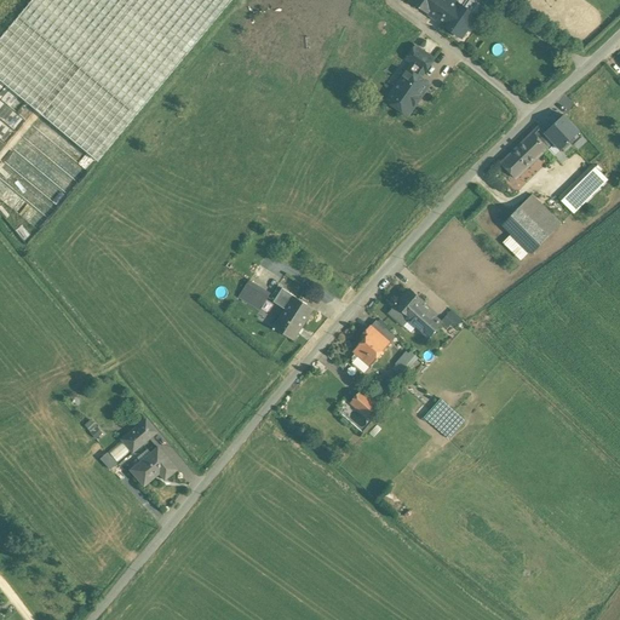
[(30,0),(0,38),(0,81),(97,161),(230,0),(30,0)]
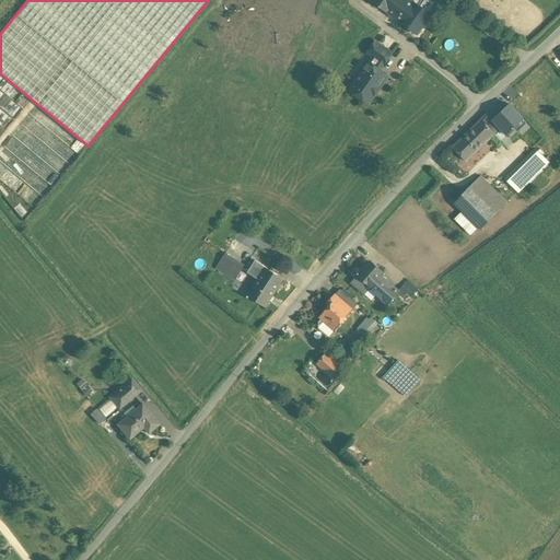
[(371,0),(372,0),(371,1),(387,13),(387,12),(395,0),(371,0)]
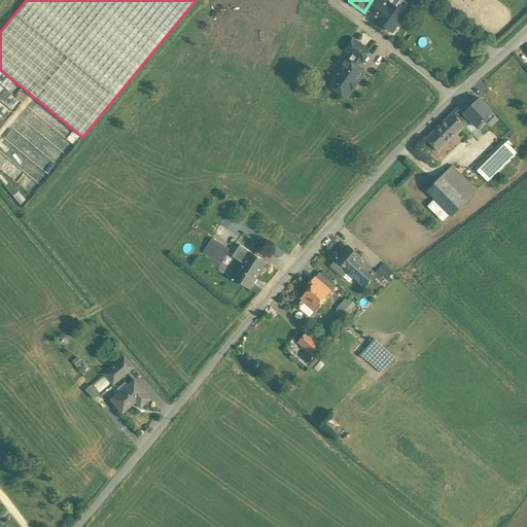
[(377,21),(389,3),(383,0),(372,0),(364,11),(377,21)]
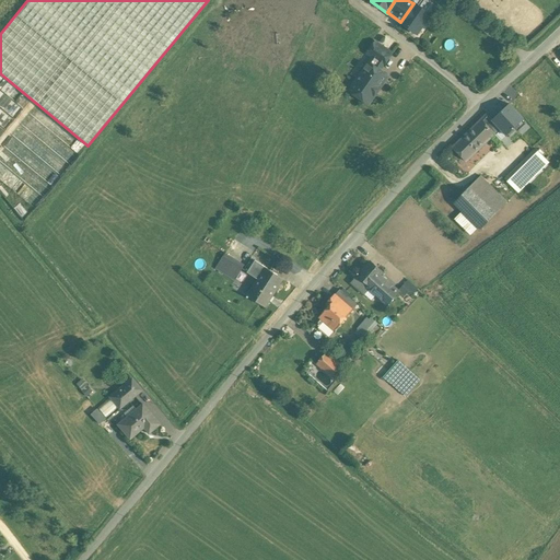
[(413,3),(400,22),(400,23),(417,34),(430,14),(413,3)]
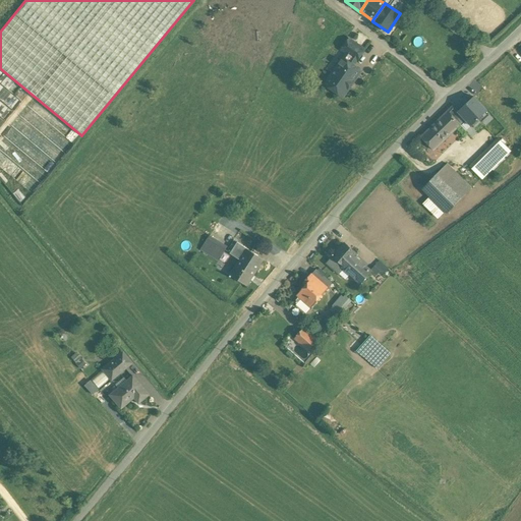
[(365,49),(350,39),(342,50),(347,53),(343,58),(353,66),(365,49)]
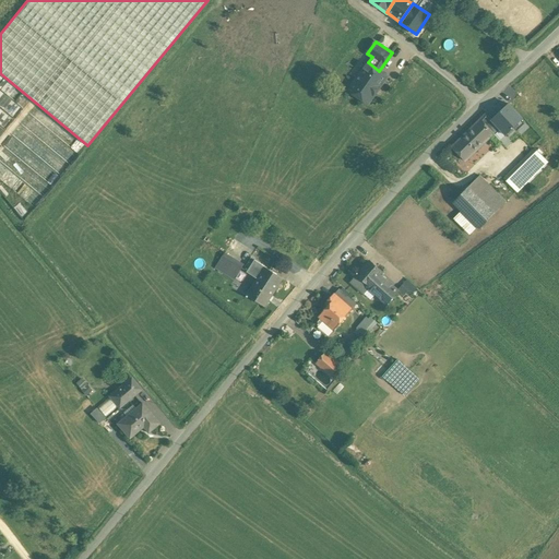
[(368,62),(363,70),(364,70),(355,82),(354,82),(348,90),(368,104),(375,96),(373,95),(378,87),(379,87),(387,76),(379,71),(368,62)]
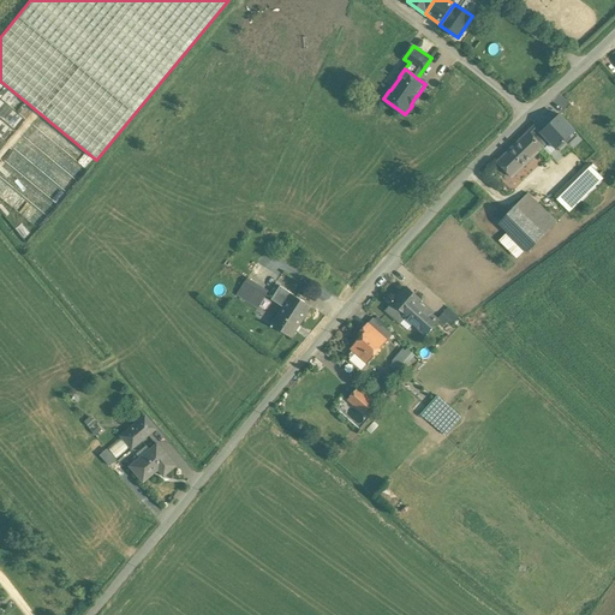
[(96,160),(0,81),(0,206),(35,236),(96,160)]
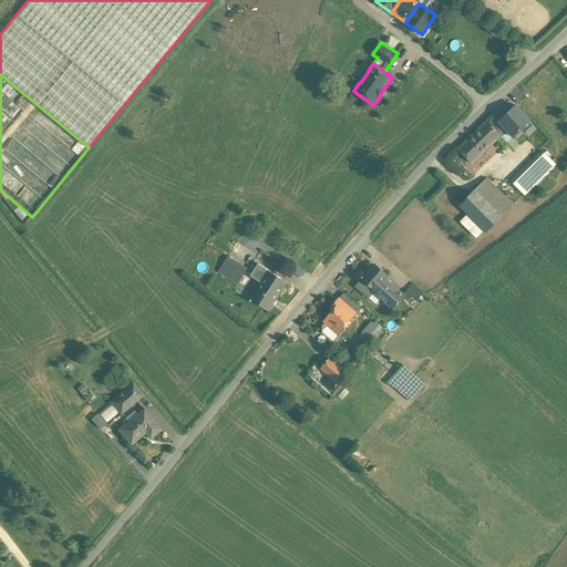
[(498,121),(498,122),(513,136),(529,121),(515,105),(498,121)]
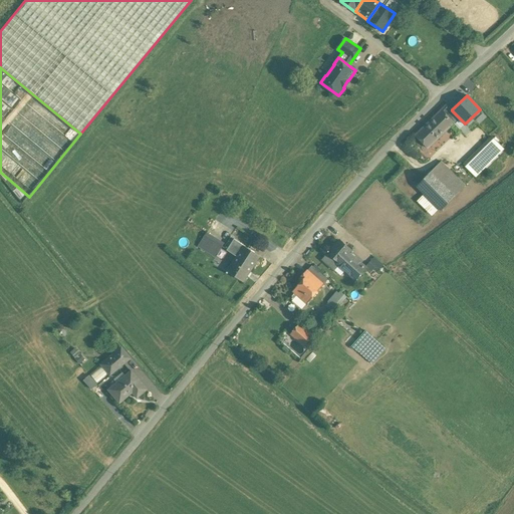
[(465,123),(452,110),(452,109),(447,104),(441,109),(454,122),(460,129),(465,123)]
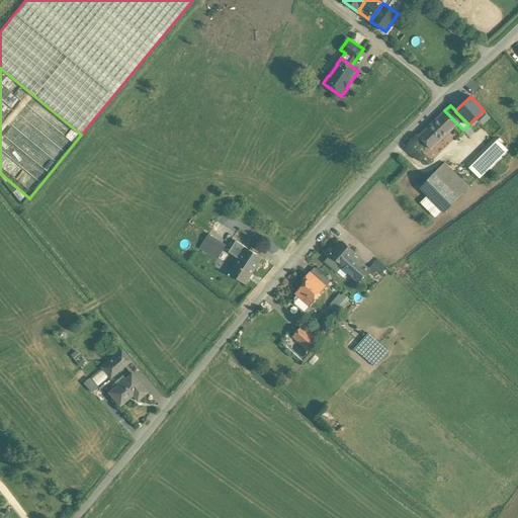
[(457,123),(444,110),(418,136),(418,137),(419,136),(431,149),(457,123)]
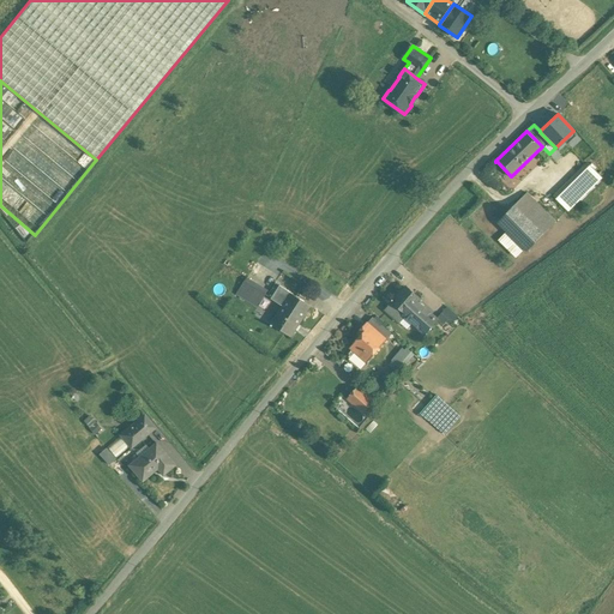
[(588,163),(573,176),(588,191),(601,176),(588,163)]
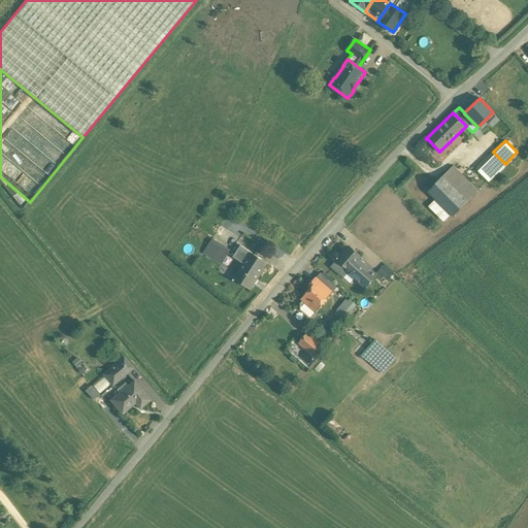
[(493,152),(475,169),(488,182),(505,164),(493,152)]
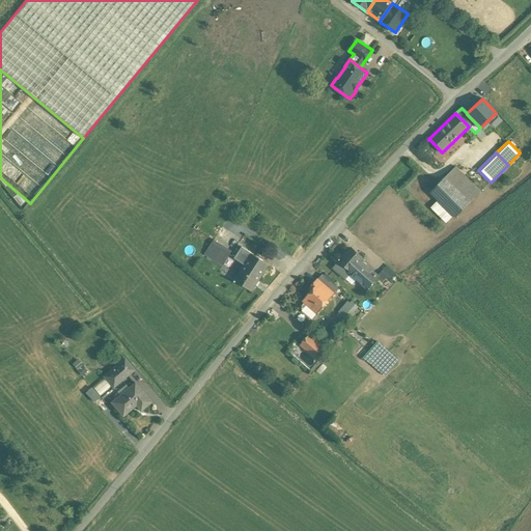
[(455,167),(429,192),(454,218),(481,192),(455,167)]
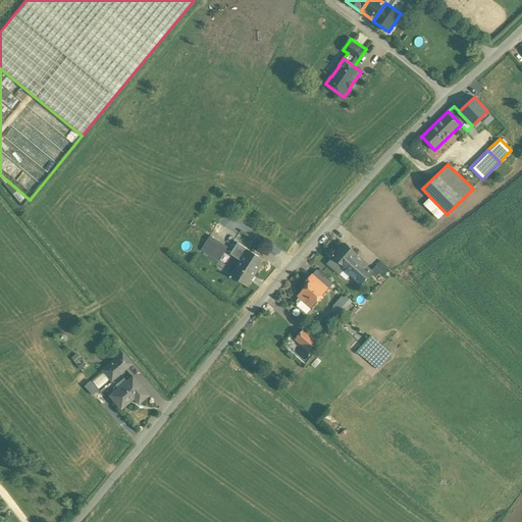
[(240,233),(237,242),(247,245),(250,238),(240,233)]
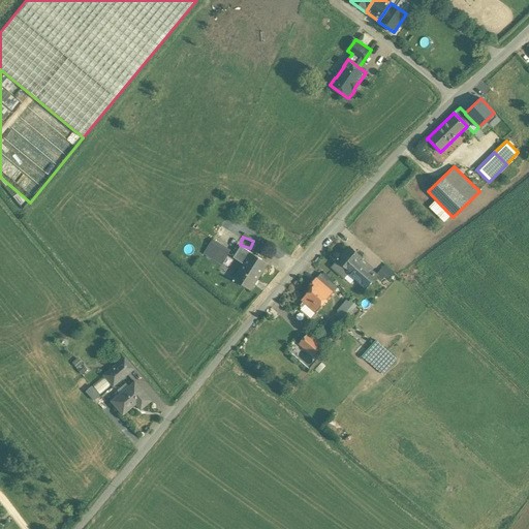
[(230,251),(213,240),(204,253),(222,265),(230,251)]
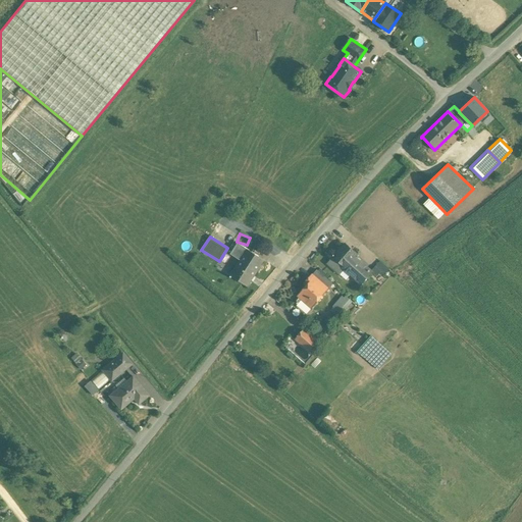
[(241,261),(248,250),(238,243),(230,254),(241,261)]
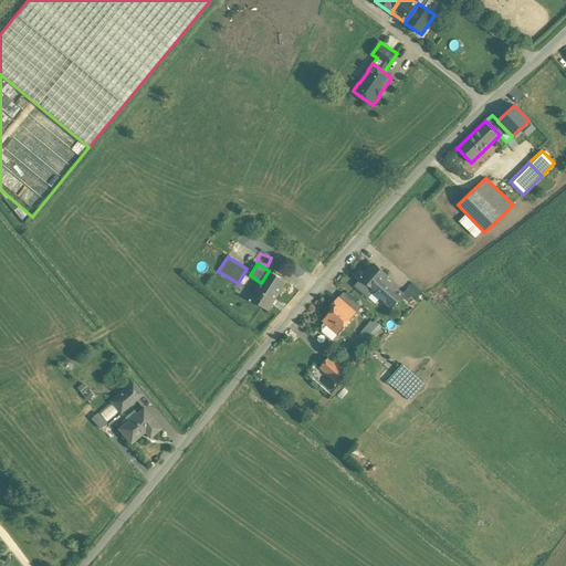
[(375,264),(363,278),(362,276),(360,276),(363,279),(355,286),(368,297),(374,291),(378,296),(390,283),(384,278),(387,275),(375,264)]
